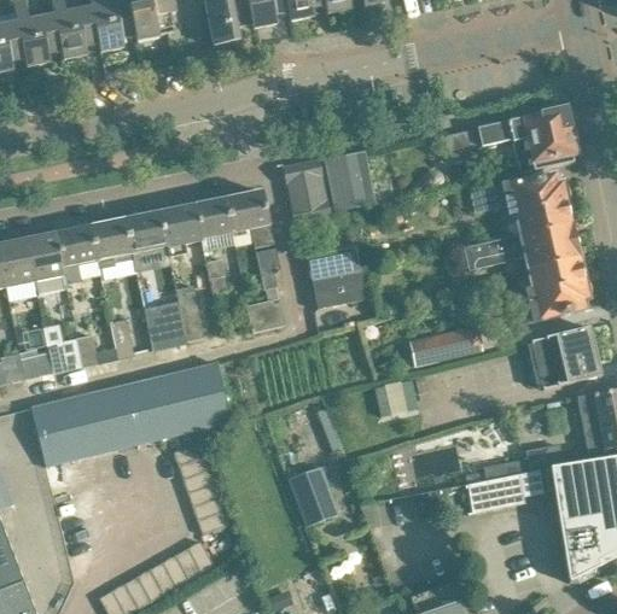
[(13,1),(25,58),(27,66),(51,62),(50,53),(62,51),(53,13),(29,18),(25,0),(17,0),(13,1)]
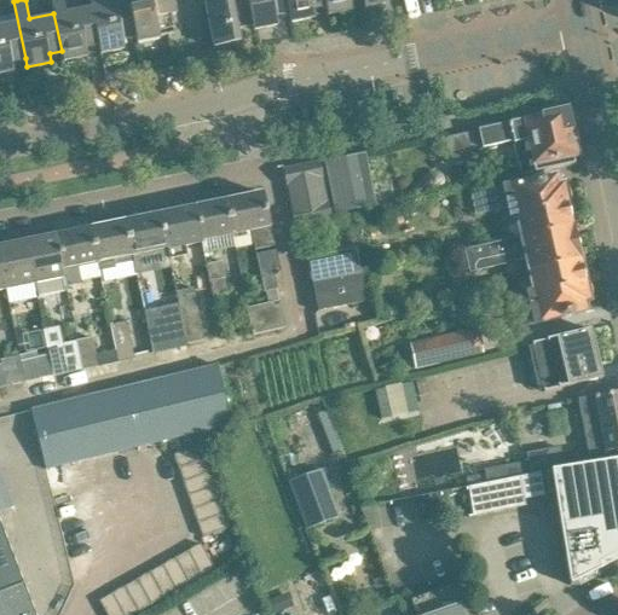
[(51,0),(53,13),(62,51),(64,59),(88,54),(86,46),(99,42),(91,5),(65,11),(63,0),(51,0)]
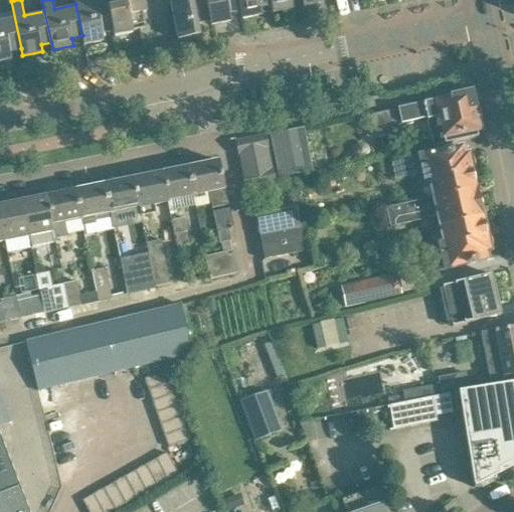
[(74,0),(75,4),(82,35),(83,43),(104,39),(103,31),(113,29),(107,0),(96,0),(84,2),(84,0),(74,0)]
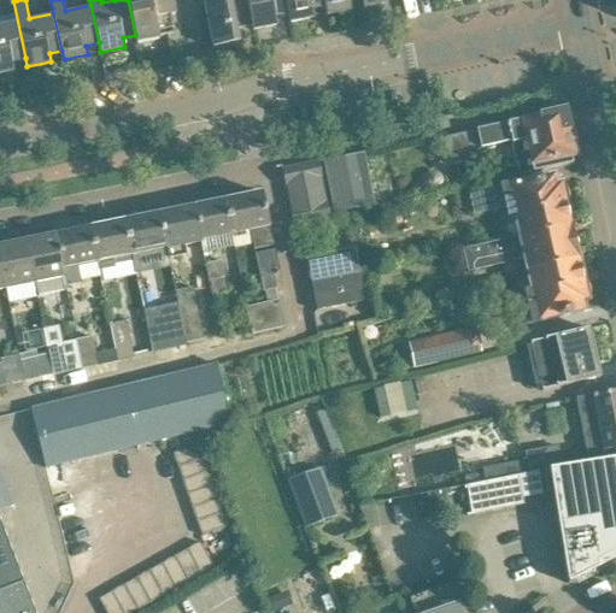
[(128,0),(135,35),(136,41),(159,36),(159,34),(175,31),(171,13),(176,12),(172,0),(168,0),(128,0)]
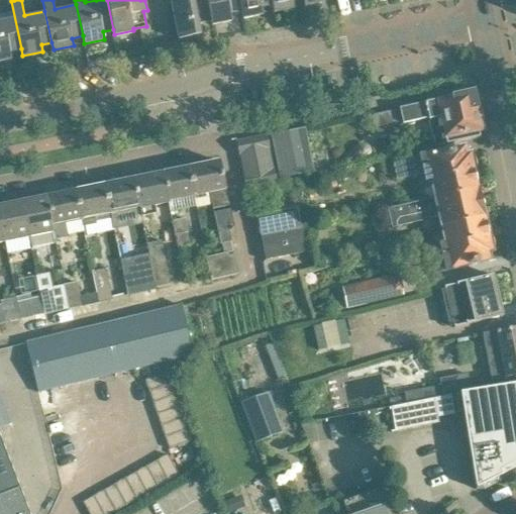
[(211,20),(208,0),(172,0),(180,37),(201,33),(199,22),(211,20)]
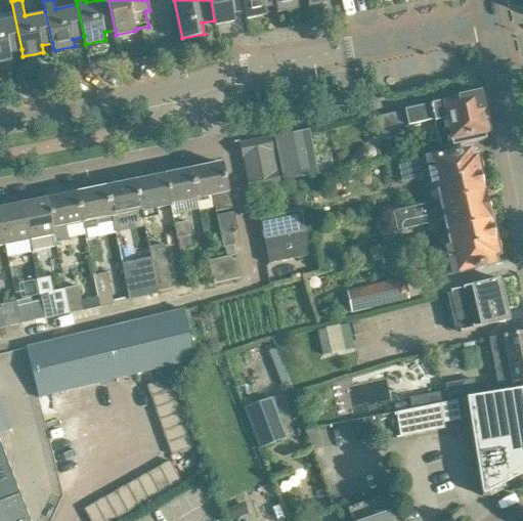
[(211,0),(214,20),(215,24),(235,19),(234,12),(245,10),(243,0),(211,0)]
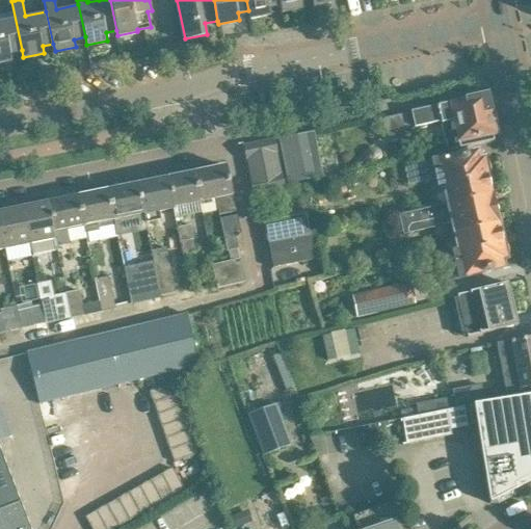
[(246,0),(248,10),(250,18),(271,14),(269,6),(281,4),(280,0),(246,0)]
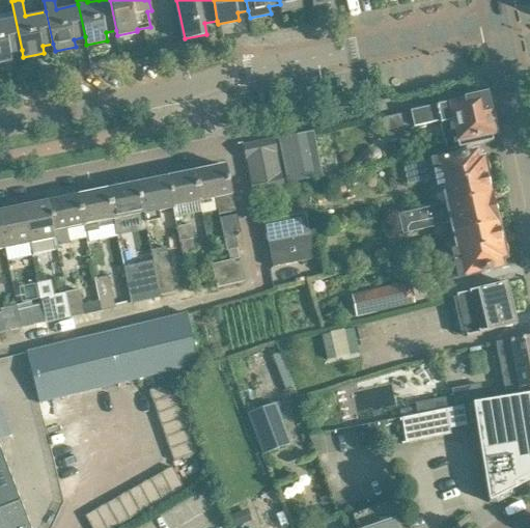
[(279,0),(280,4),(281,11),(302,7),(301,0),(279,0)]
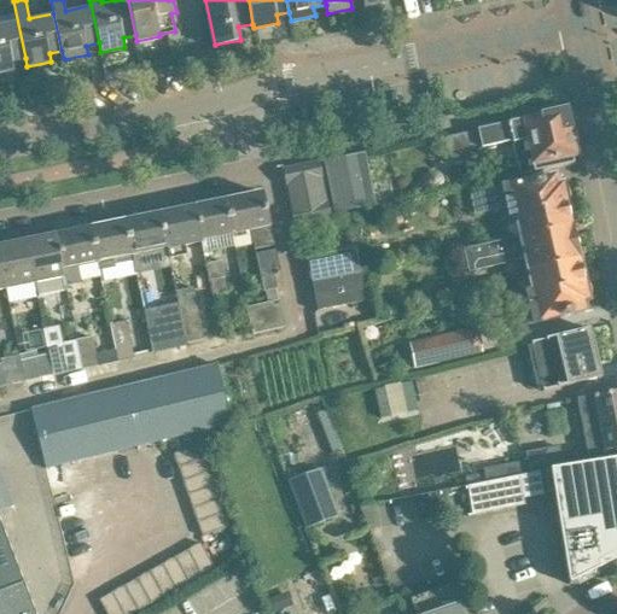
[(0,4),(0,71),(15,69),(12,60),(25,58),(13,1),(0,4)]
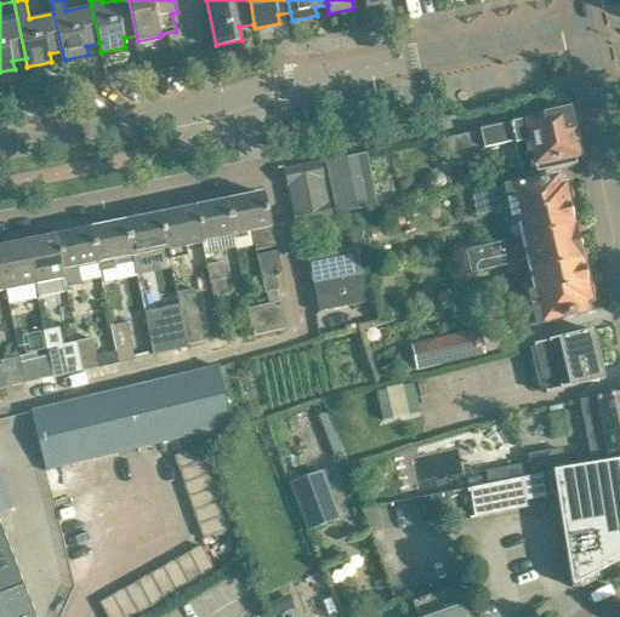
[(484,147),(510,141),(515,140),(523,176),(576,164),(575,155),(580,155),(575,127),(573,127),(569,108),(481,129),(484,147)]
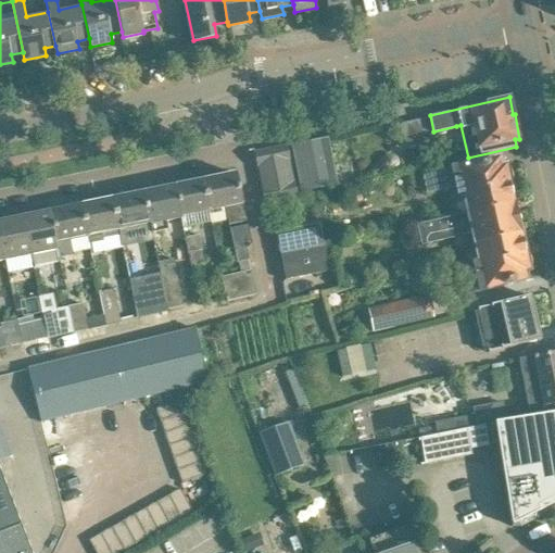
[(331,136),(295,143),(304,189),(340,181),(331,136)]
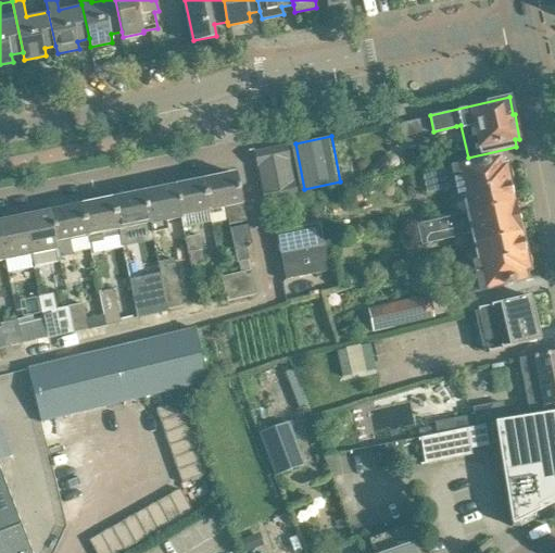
[(255,150),(266,202),(299,195),(288,143),(255,150)]
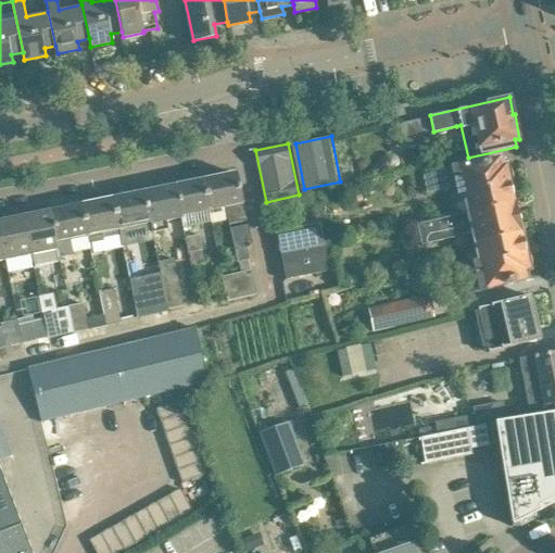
[(383,155),(381,163),(386,168),(392,171),(398,166),(400,160),(395,154),(389,152),(383,155)]
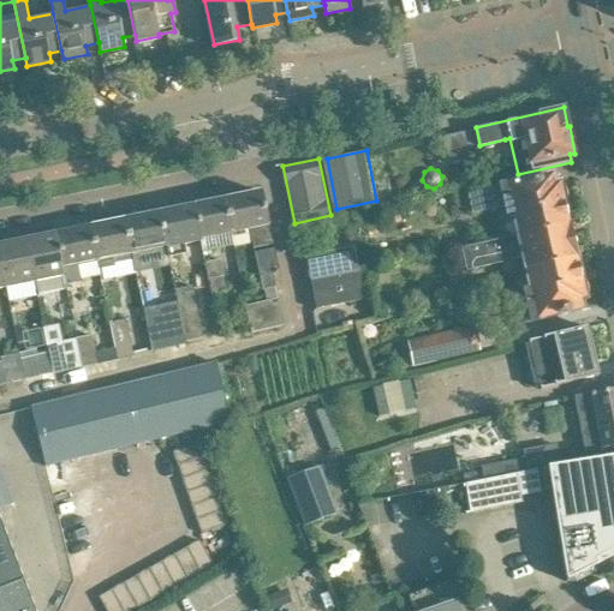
[(513,215),(517,234),(568,223),(570,223),(560,181),(555,183),(553,173),(529,178),(468,192),(471,210),(504,203),(506,216),(513,215)]
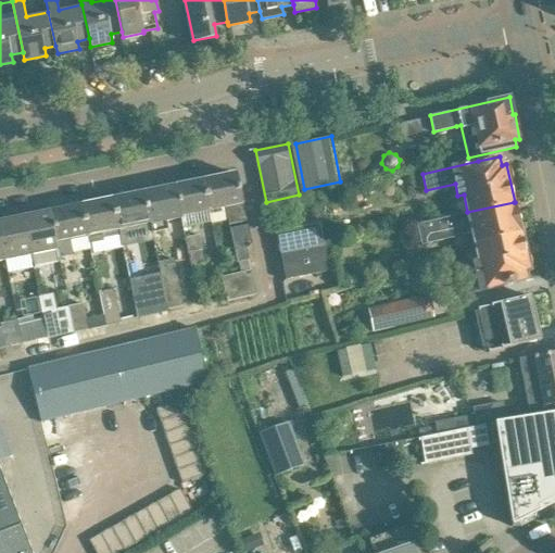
[(237,172),(202,179),(209,210),(226,206),(230,223),(247,220),(237,172)]
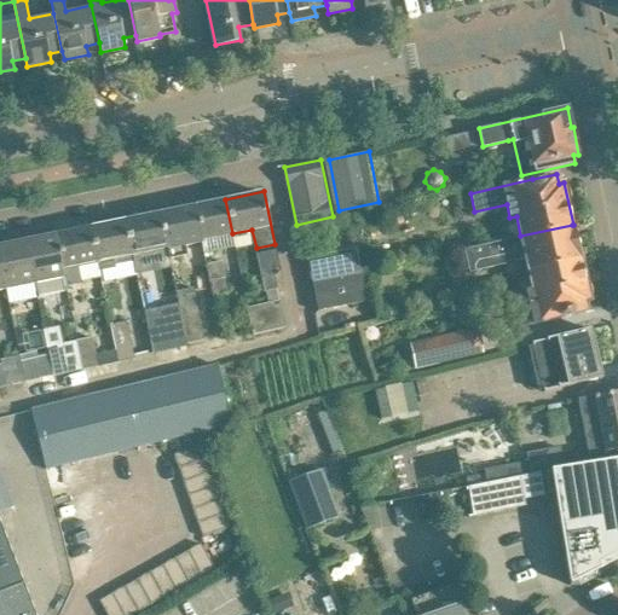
[(232,233),(225,199),(195,206),(201,241),(202,239),(204,251),(235,245),(232,233)]
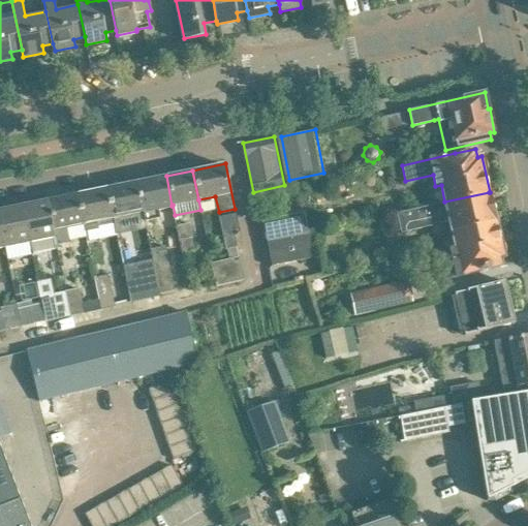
[(172,206),(166,176),(137,181),(144,211),(146,220),(161,217),(159,208),(172,206)]
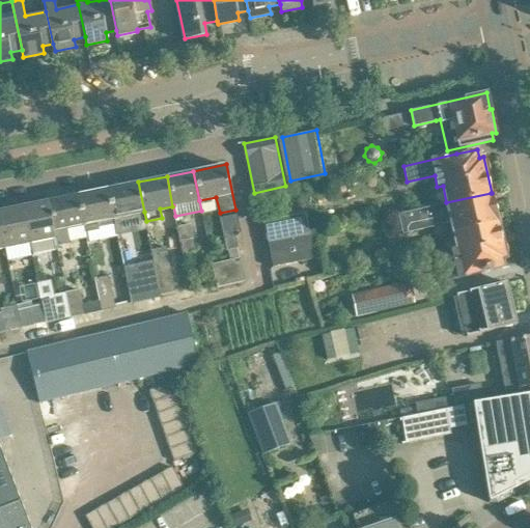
[(138,182),(107,189),(113,218),(144,212),(138,182)]
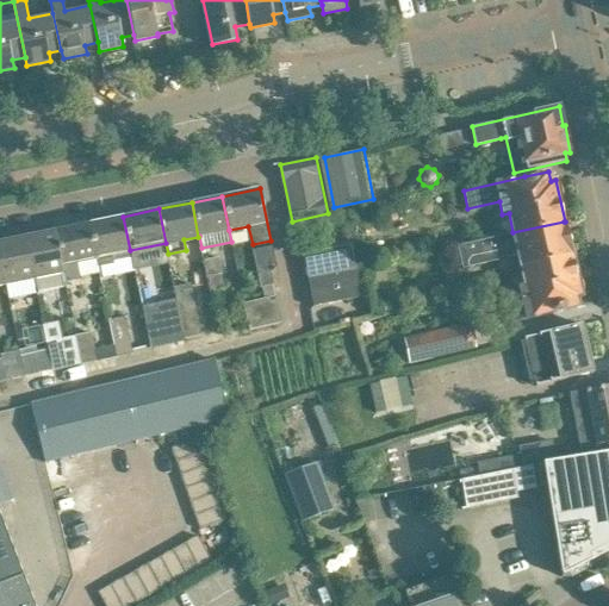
[(123,217),(88,223),(95,257),(97,264),(99,264),(116,261),(115,254),(130,250),(123,217)]
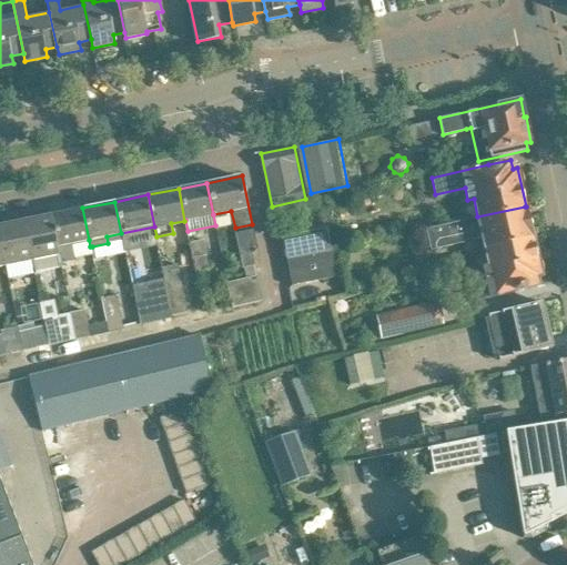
[(483,235),(485,246),(532,235),(525,207),(477,217),(425,229),(429,248),(483,235)]
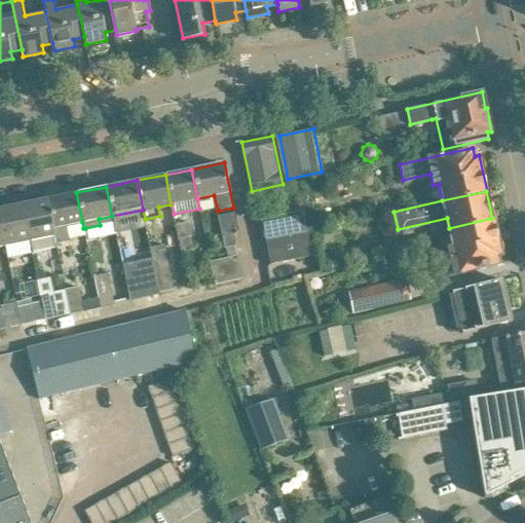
[(76,192),(46,198),(53,234),(54,234),(57,241),(70,239),(70,236),(68,225),(82,222),(76,192)]
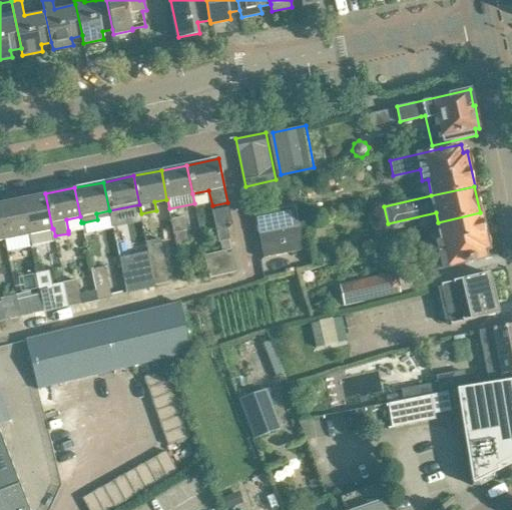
[(45,193),(21,198),(29,233),(31,243),(54,239),(52,228),(45,193)]
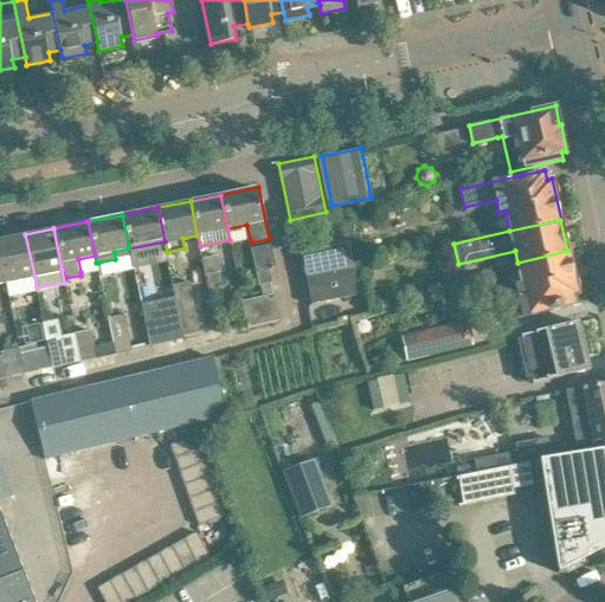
[(25,234),(0,239),(0,252),(6,282),(34,276),(25,234)]
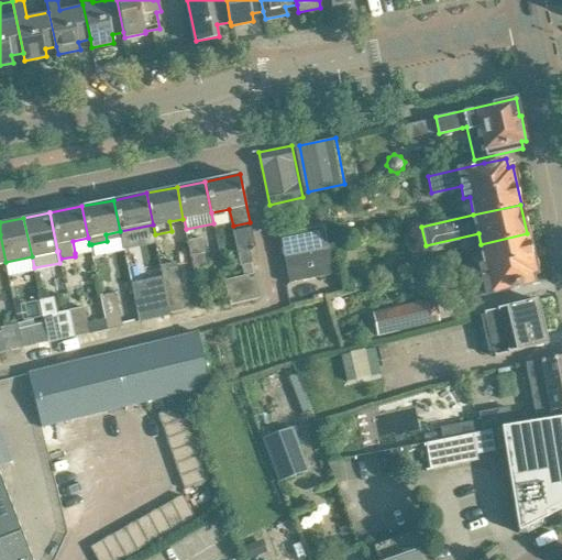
[(238,252),(251,249),(255,248),(251,227),(233,230),(238,252)]
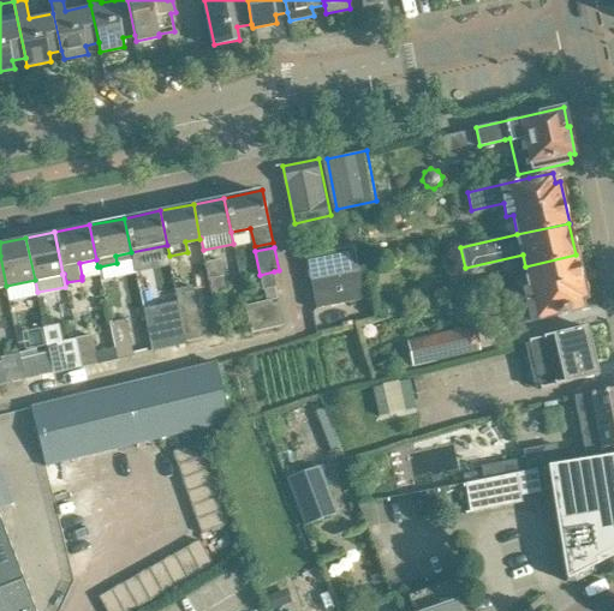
[(576,255),(525,267),(526,268),(525,269),(529,288),(523,289),(525,300),(494,307),(498,327),(583,307),(580,298),(586,297),(577,255),(576,255)]
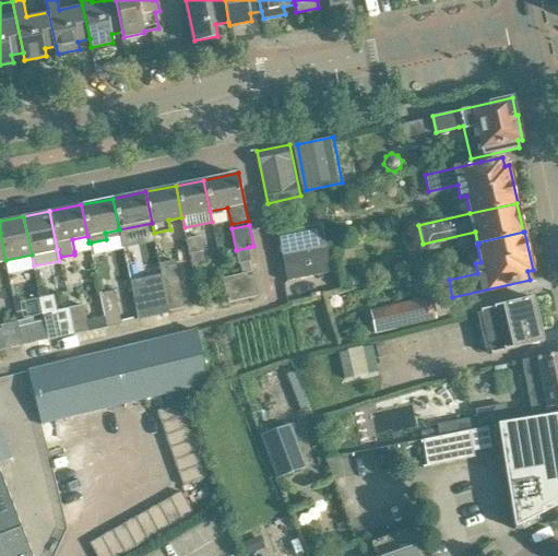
[(187,237),(190,253),(205,250),(202,234),(187,237)]
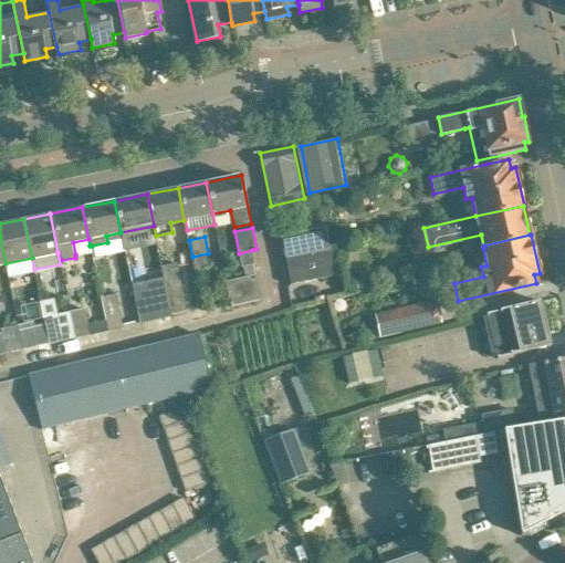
[(242,266),(243,266),(253,263),(254,263),(252,250),(239,253),(242,266)]
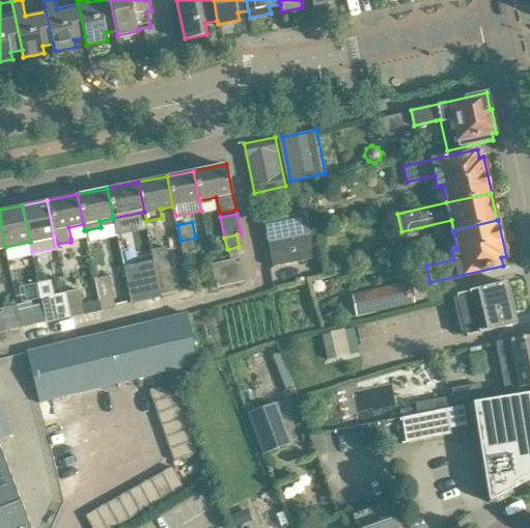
[(304,234),(289,237),(269,241),(274,266),(309,258),(304,234)]
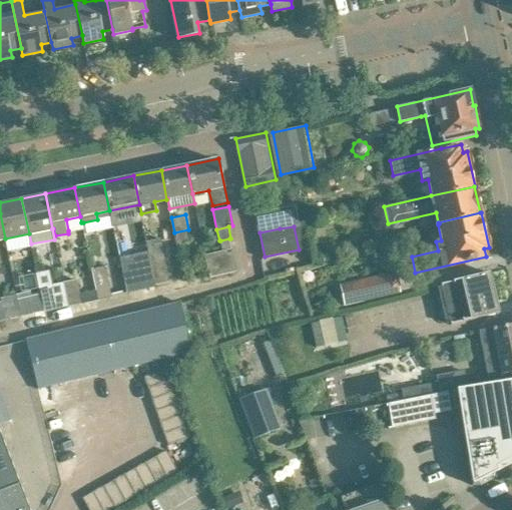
[(146,239),(149,251),(155,284),(169,281),(160,236),(146,239)]
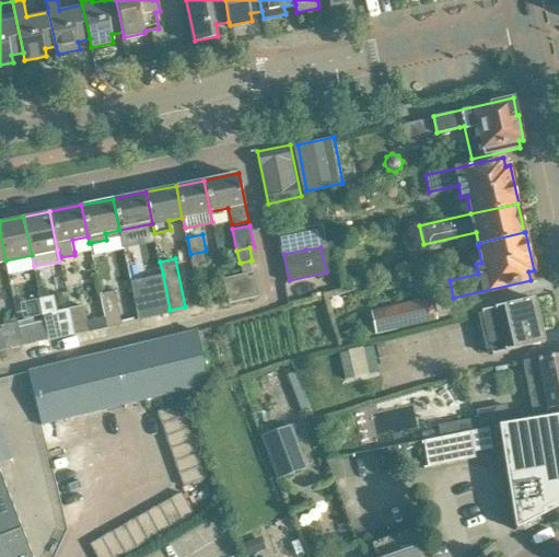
[(224,277),(224,280),(230,301),(258,294),(251,260),(241,263),(244,273),(224,277)]
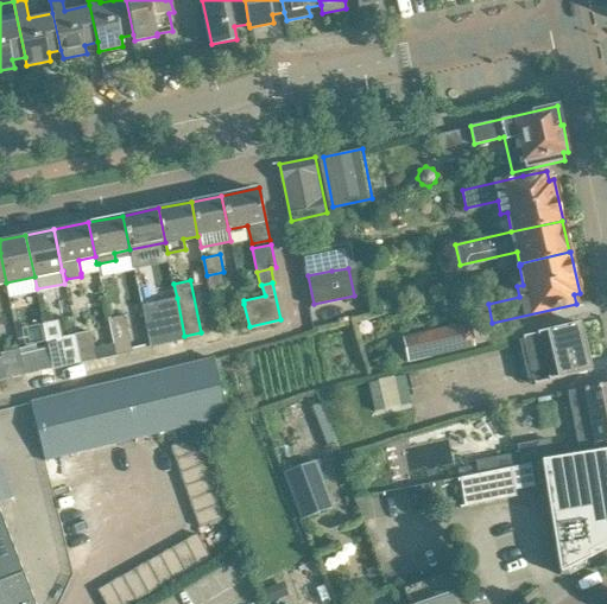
[(184,336),(177,298),(158,302),(155,284),(139,287),(144,305),(143,305),(151,344),(184,338),(184,336)]
